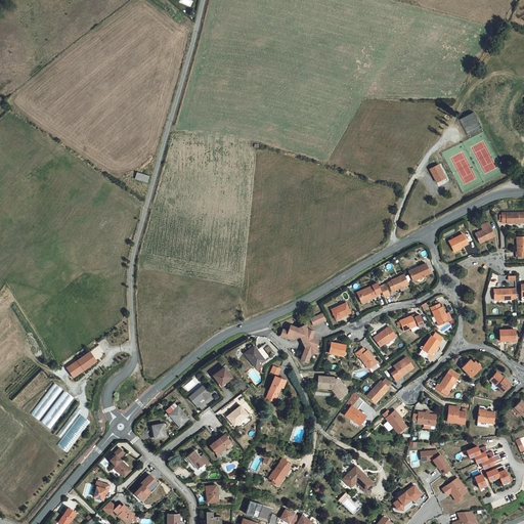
[(494,24),(493,25),(490,30),(495,33),(499,26),(494,24)]
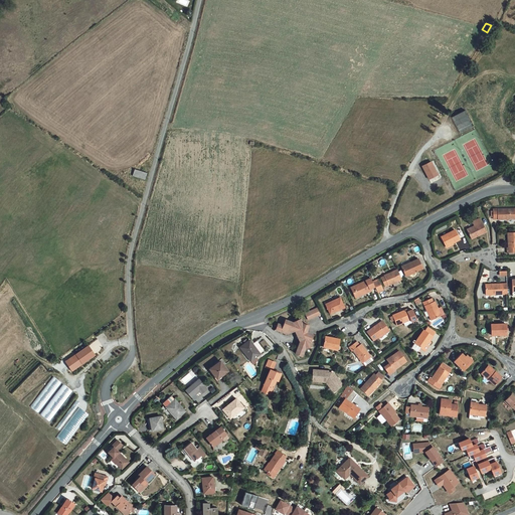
[(467,113),(454,117),(459,133),(473,128),(467,113)]
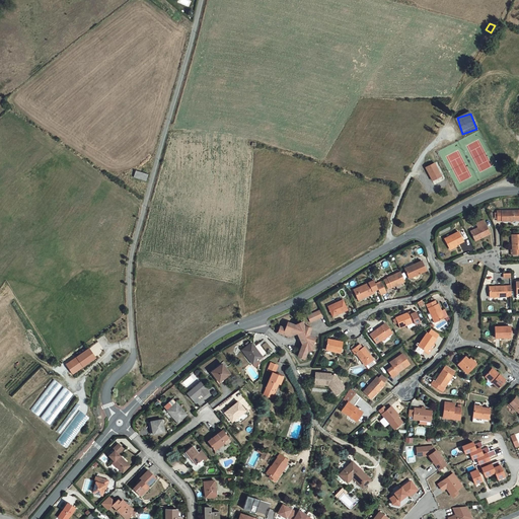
[(430,167),(422,171),(429,184),(434,181),(430,173),(432,172),(430,167)]
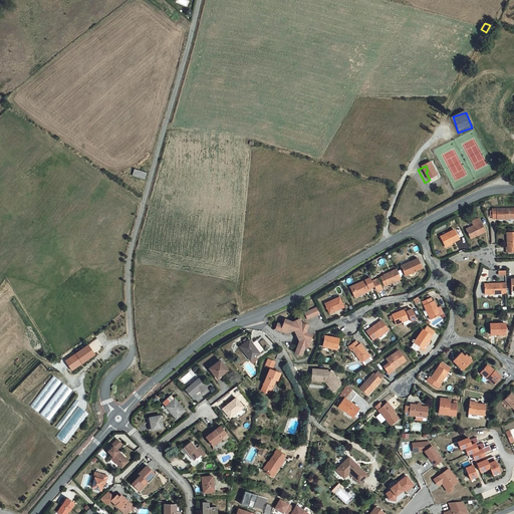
[(132,176),(145,179),(147,172),(134,169),(132,176)]
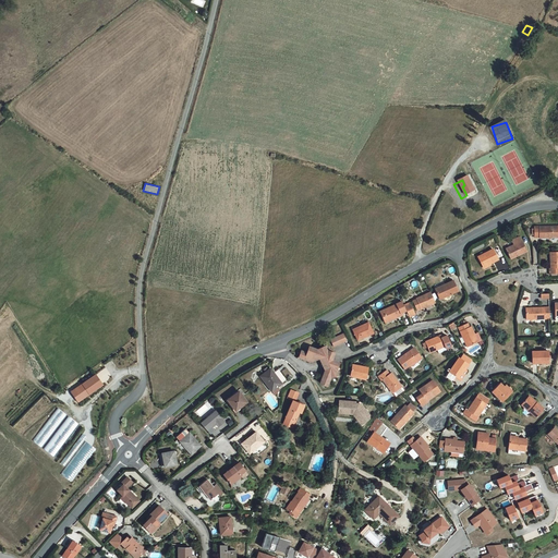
[(557,230),(543,231),(543,230),(538,230),(538,232),(538,239),(538,241),(543,241),(543,242),(557,241),(557,230)]
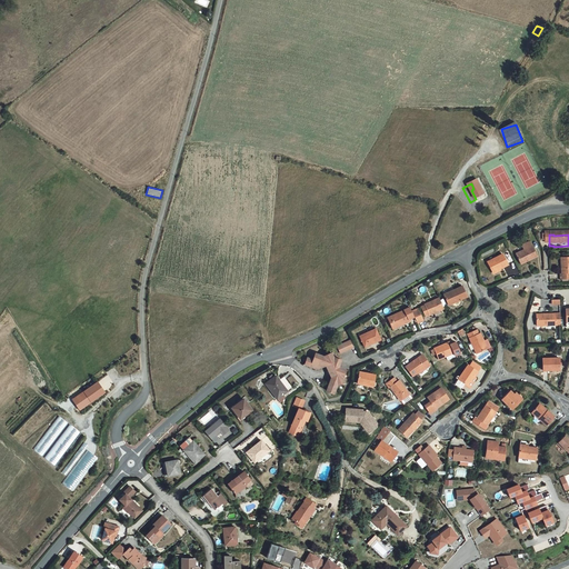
[(530,253),(521,258),(526,266),(533,261),(535,263),(543,259),(535,245),(527,248),(530,253)]
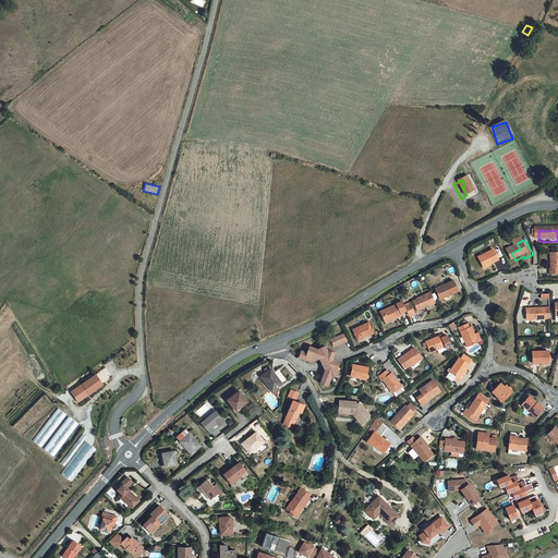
[(498,254),(483,262),(488,271),(502,264),(498,254)]
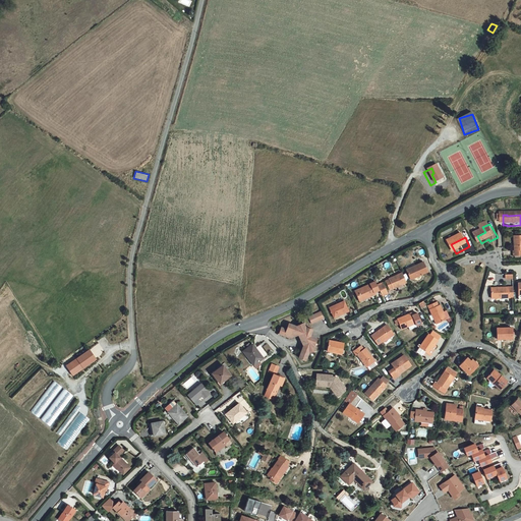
[(419,268),(410,273),(414,281),(431,273),(426,263),(419,267),(419,268)]
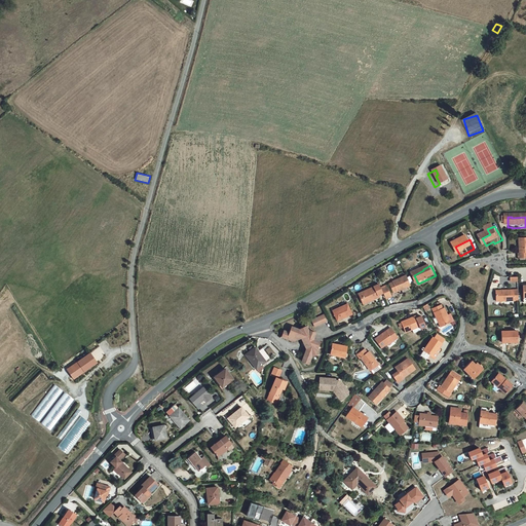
[(407,291),(413,287),(409,276),(395,284),(396,285),(392,287),(397,295),(400,294),(407,291)]
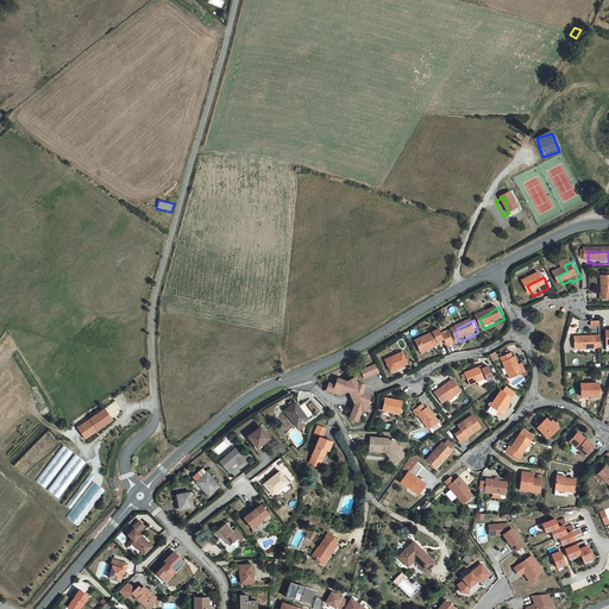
[(435,351),(433,349),(446,343),(444,337),(443,333),(418,346),(424,357),(435,351)]
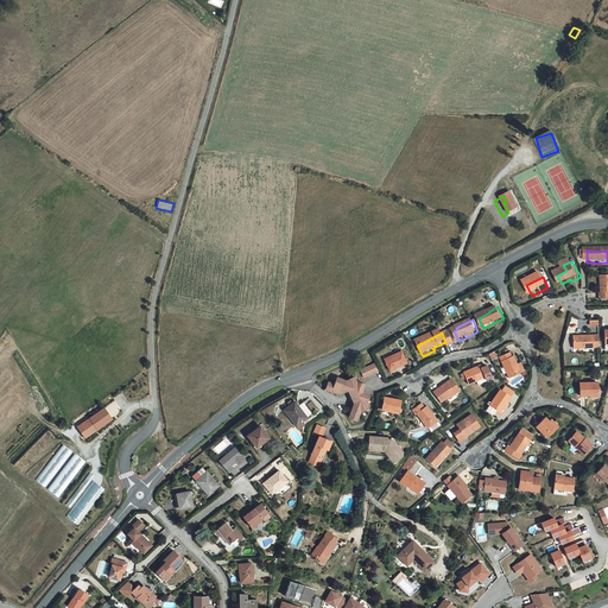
[(445,342),(448,348),(455,344),(449,334),(443,336),(445,342)]
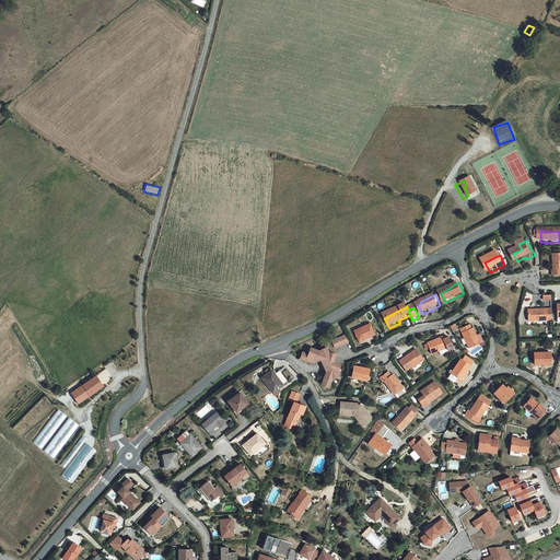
[(531,315),(532,326),(555,326),(555,314),(531,315)]
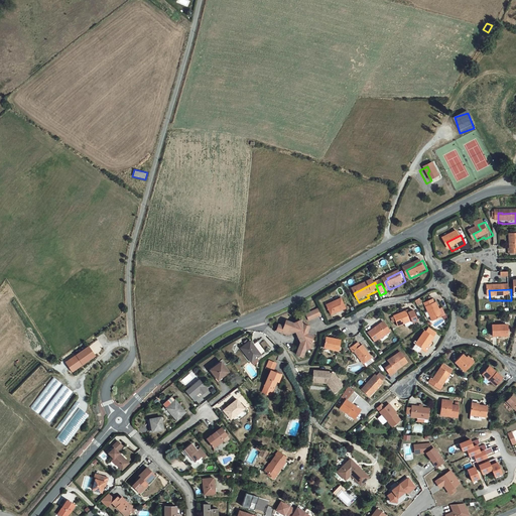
[(434,305),(432,301),(424,304),(432,324),(441,320),(435,305),(434,305)]
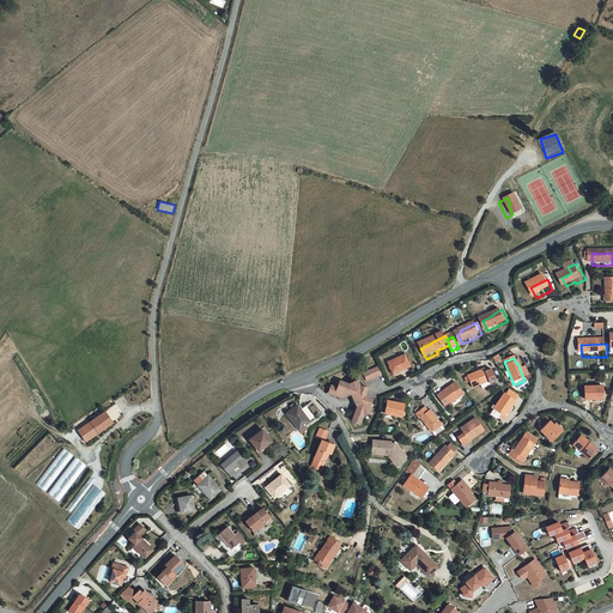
[(398,365),(389,370),(393,378),(411,370),(406,359),(396,364),(398,365)]
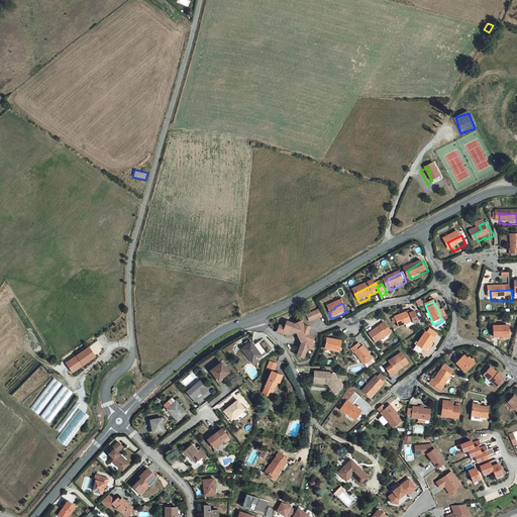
[(325,317),(322,311),(308,317),(311,323),(325,317)]
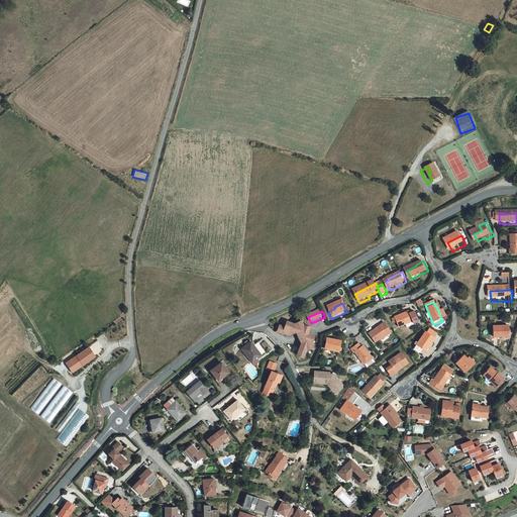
[(408,315),(407,313),(394,319),(398,329),(404,326),(406,330),(413,327),(413,326),(419,324),(414,312),(408,315)]
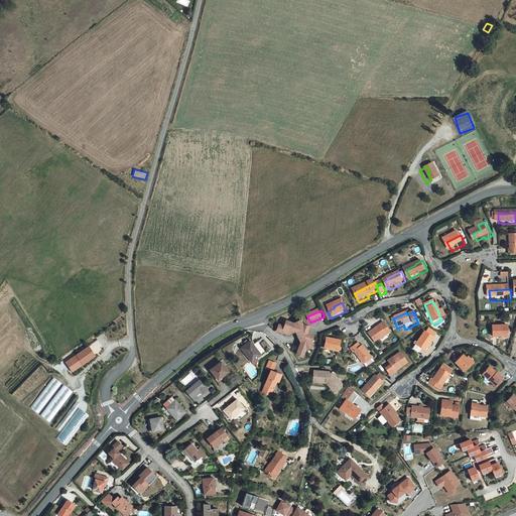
[(299,339),(301,339),(296,355),(301,357),(304,350),(311,348),(310,344),(310,340),(311,337),(312,336),(304,333),(306,326),(300,323),(298,318),(289,323),(283,320),(281,326),(276,324),(273,331),(282,335),(292,330),(296,331),(295,333),(299,339)]
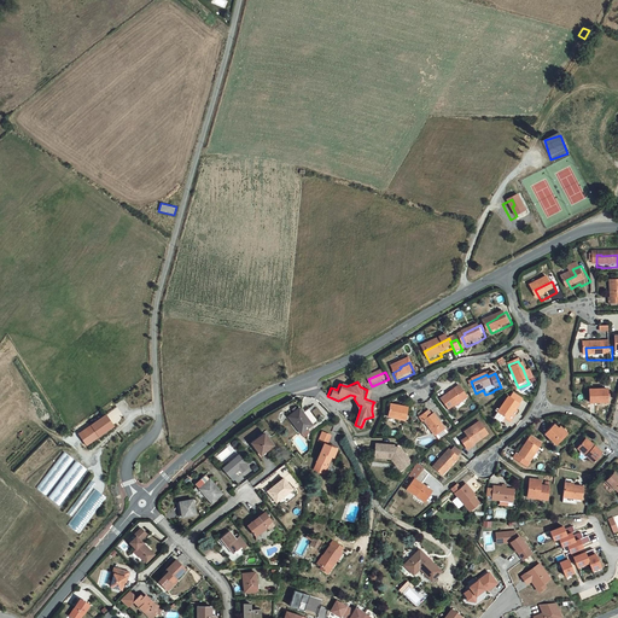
[(608,391),(590,392),(592,406),(608,406),(608,391)]
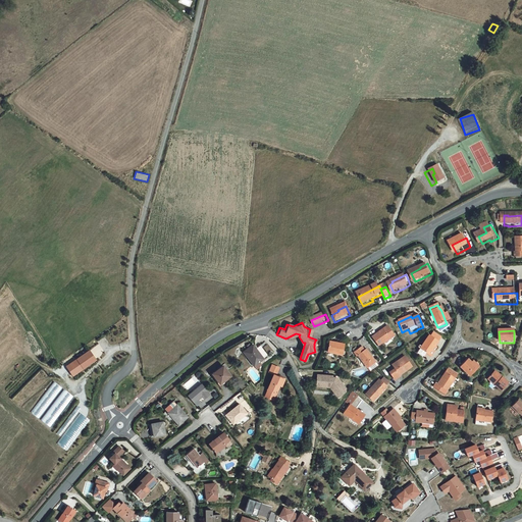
[(386,331),(372,342),(379,351),(384,347),(389,344),(395,341),(386,331)]
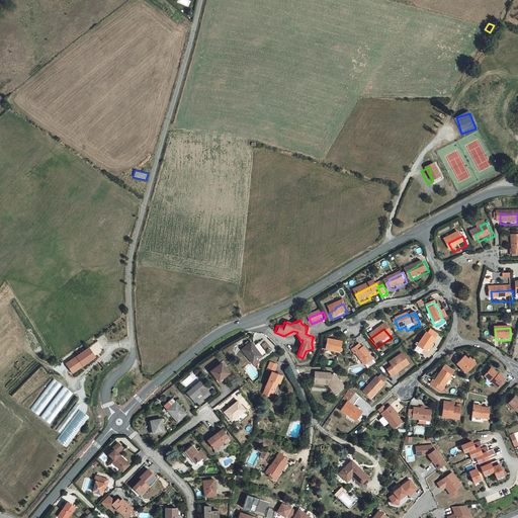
[(430,338),(426,336),(415,355),(420,358),(422,357),(424,355),(425,354),(429,357),(438,344),(436,343),(438,339),(432,335),(430,338)]
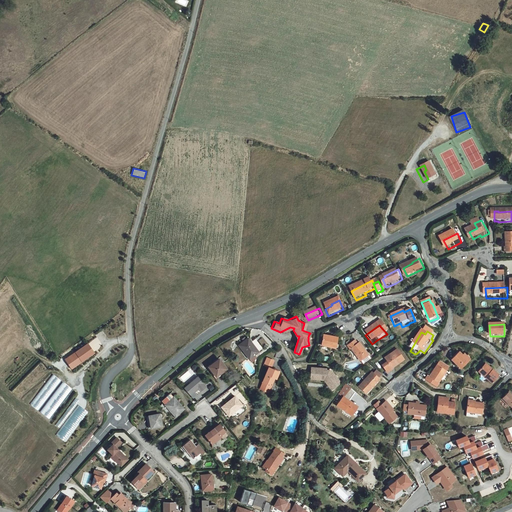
[(253,336),(244,342),(254,356),(267,346),(260,336),(256,339),(253,336)]
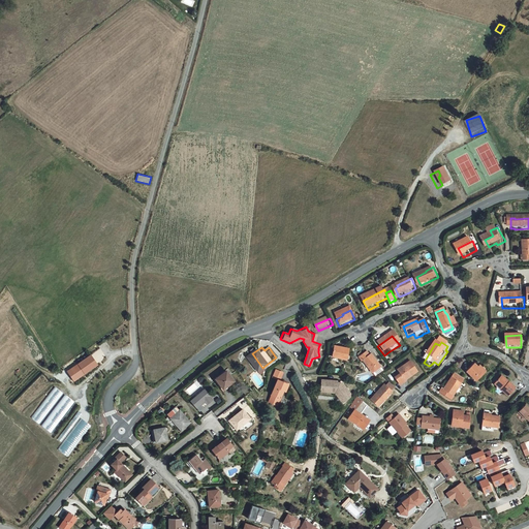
[(349,362),(349,349),(335,349),(336,361),(349,362)]
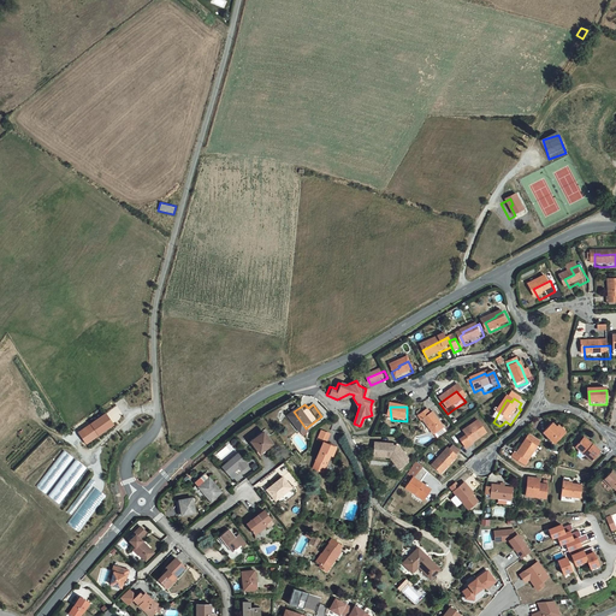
[(98,437),(114,425),(105,413),(89,424),(98,437)]
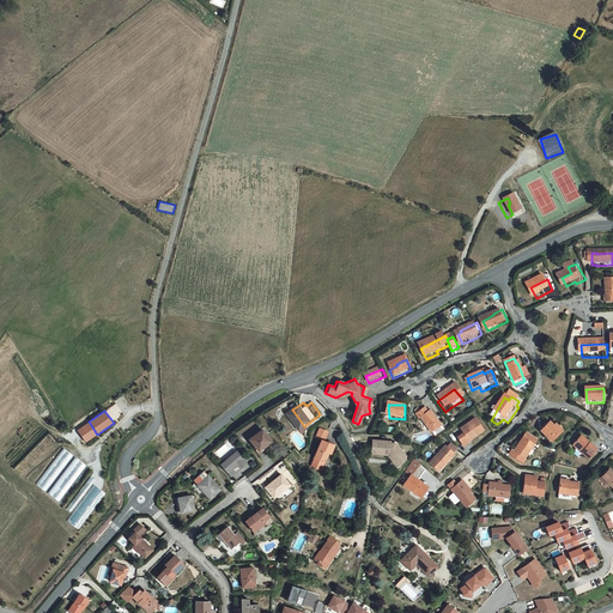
[(435,437),(436,436),(439,439),(447,432),(432,416),(431,417),(428,412),(418,419),(422,424),(423,423),(435,437)]
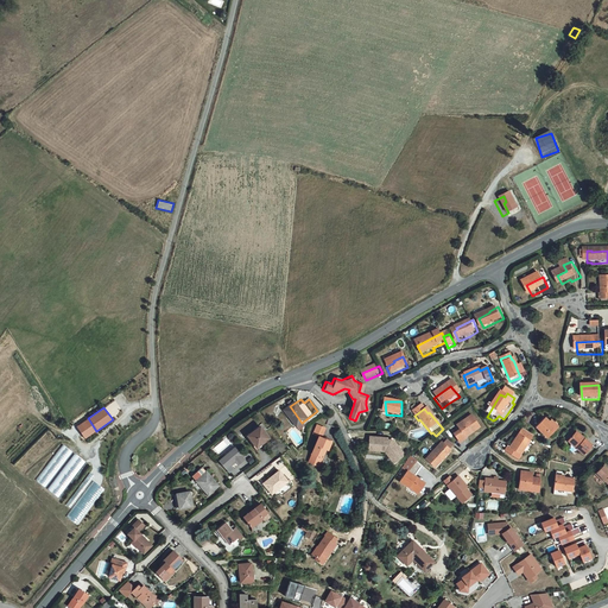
[(545,418),(537,426),(548,437),(561,425),(556,422),(552,425),(545,418)]
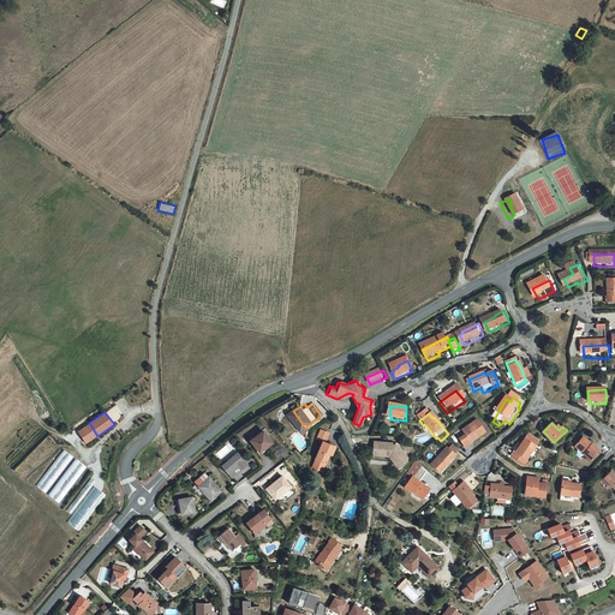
[(268,428),(256,437),(264,448),(272,442),(278,439),(268,428)]
